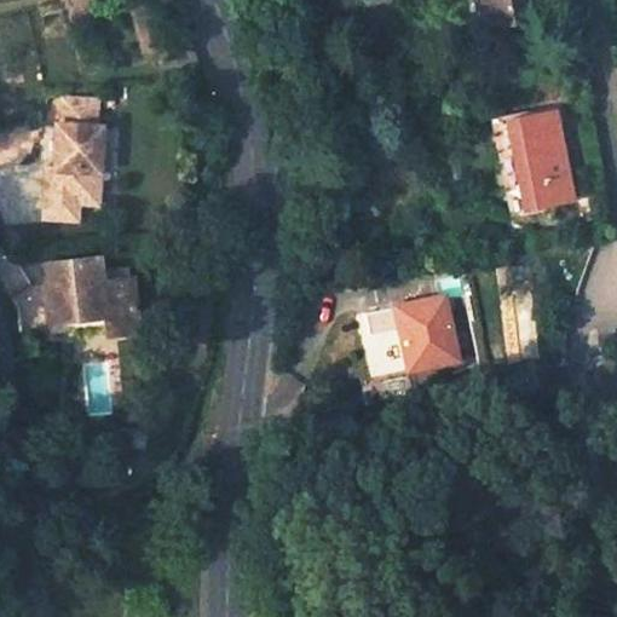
[(461,0),(468,39),(488,35),(486,29),(480,0),(461,0)]
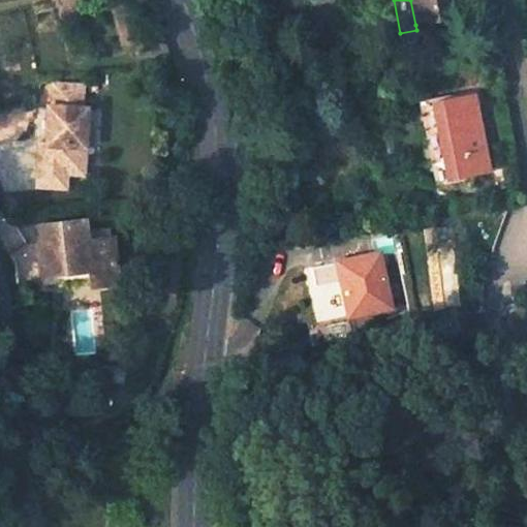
[(460,16),(457,0),(410,0),(415,25),(460,16)]
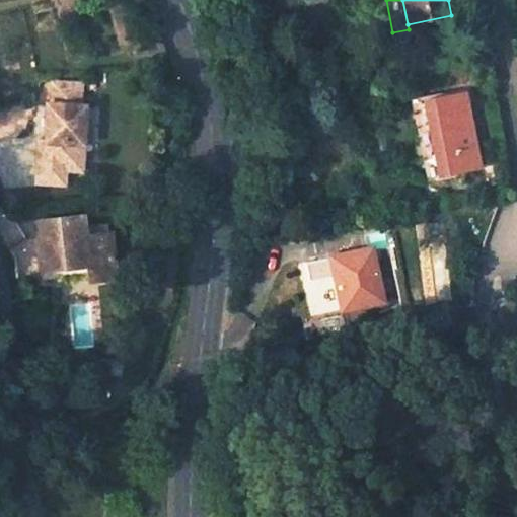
[(409,29),(452,21),(451,15),(408,24),(409,29)]
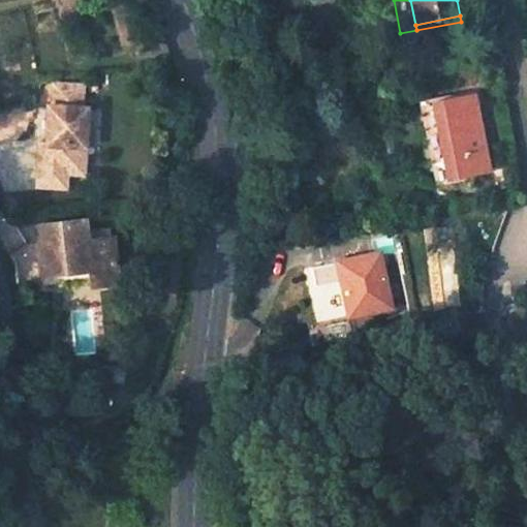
[(162,36),(134,44),(143,65),(168,56),(162,36)]
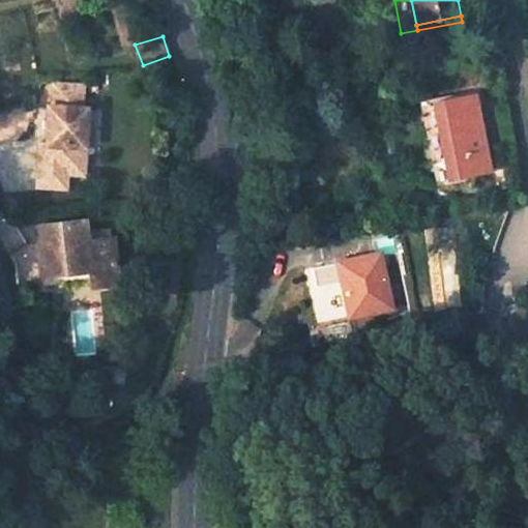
[(86,88),(57,86),(56,109),(51,108),(49,146),(41,146),(39,188),(67,191),(69,176),(86,177),(90,111),(85,110),(86,88)]
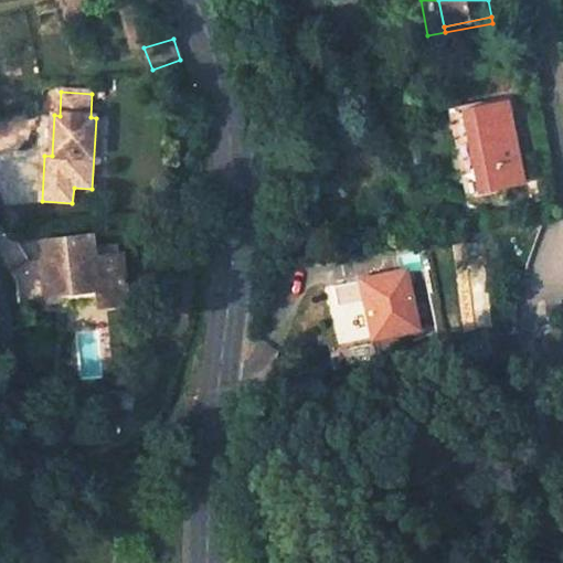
[(447,109),(466,202),(505,195),(503,188),(478,192),(461,114),(507,104),(506,97),(447,109)]
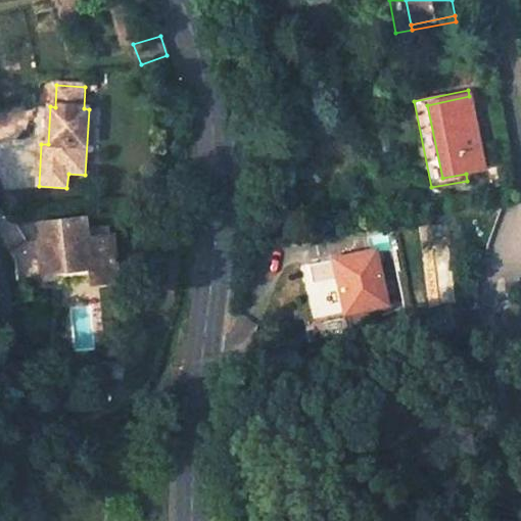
[(483,171),(469,96),(427,105),(442,178),(466,174),(483,171)]
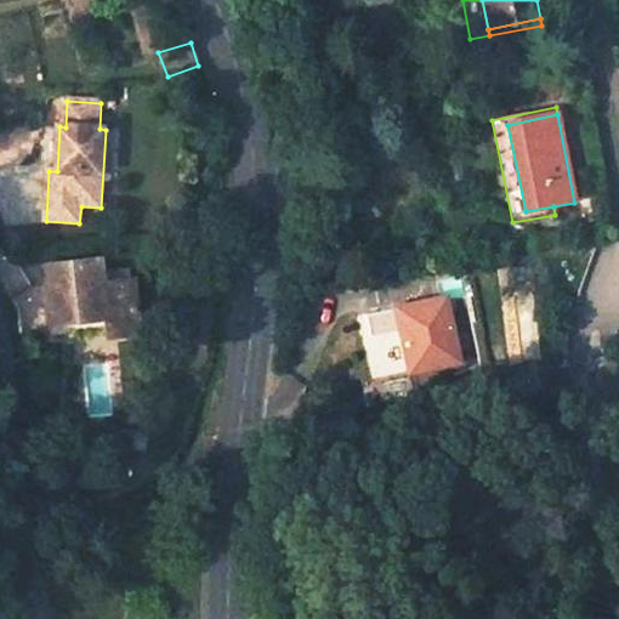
[(98,263),(44,270),(50,327),(104,321),(107,340),(137,336),(131,283),(101,287),(98,263)]
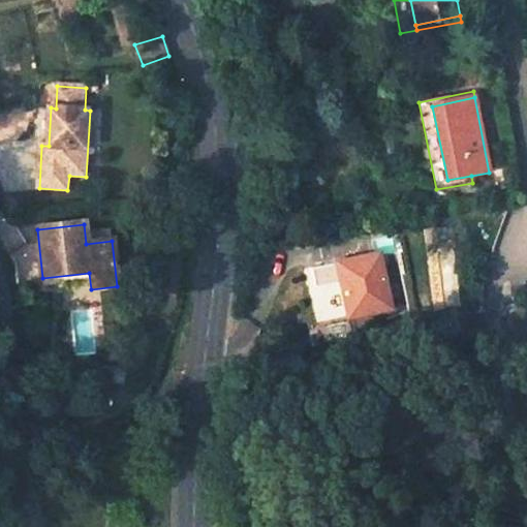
[(396,306),(384,230),(331,238),(334,261),(344,259),(352,312),(396,306)]
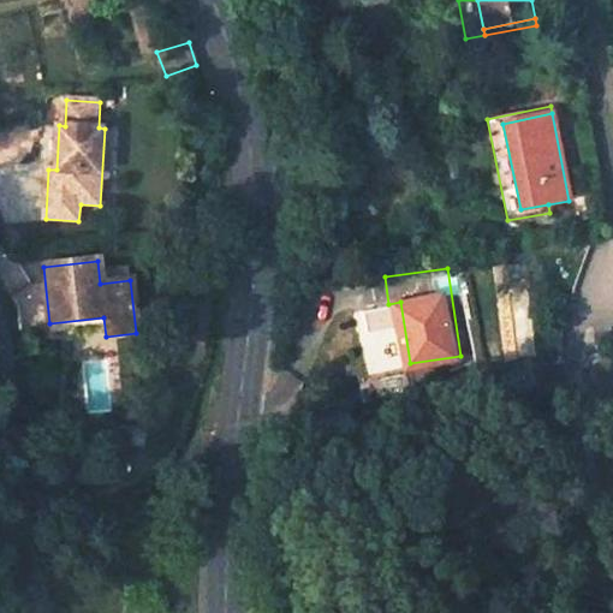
[(37,334),(34,305),(19,305),(23,335),(37,334)]
